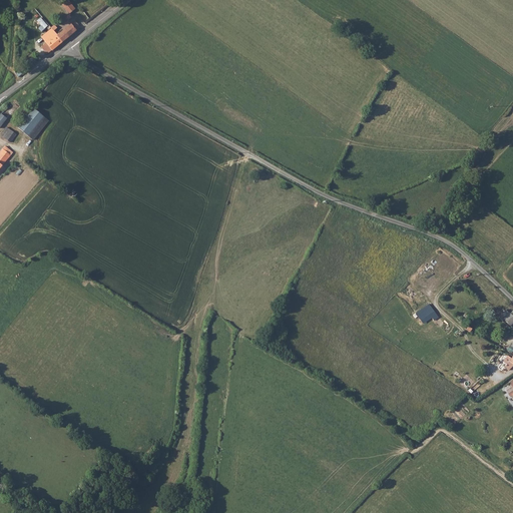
[(72,0),(66,0),(63,3),(67,7),(70,10),(76,3),(72,0)]
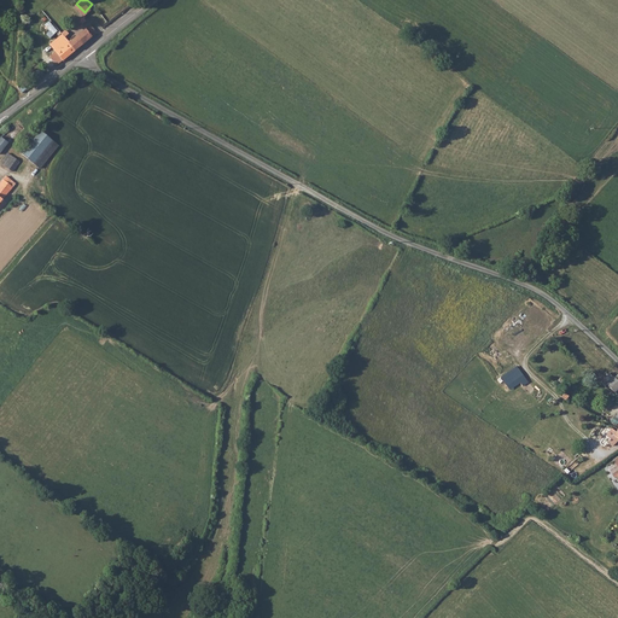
[(42,28),(51,38),(59,31),(51,22),(42,28)]
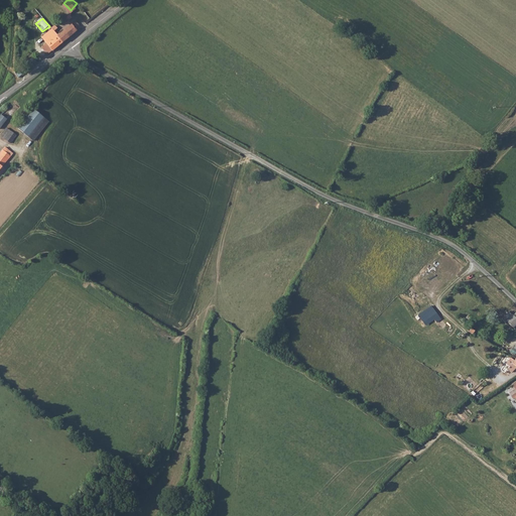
[(56,28),(48,34),(51,39),(46,43),(51,51),(88,27),(83,20),(62,32),(60,29),(63,27),(61,25),(56,28)]
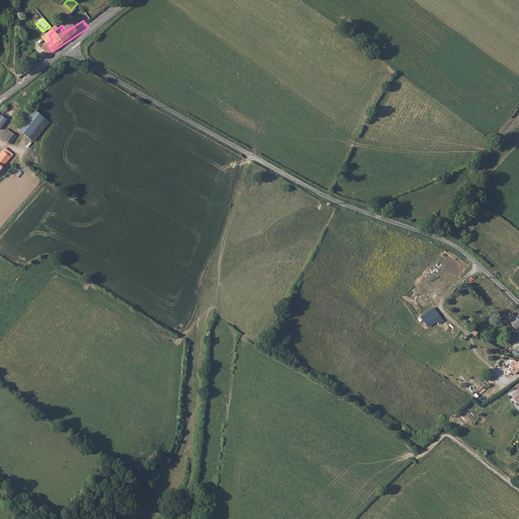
[(33,58),(29,62),(33,67),(38,63),(33,58)]
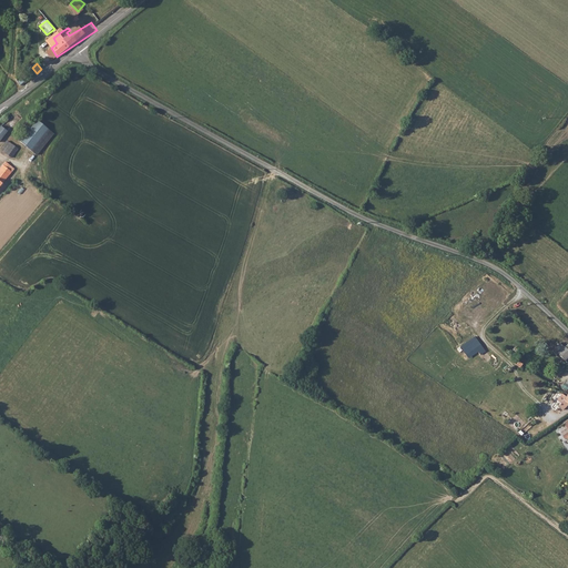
[(11,129),(19,122),(13,117),(6,123),(11,129)]
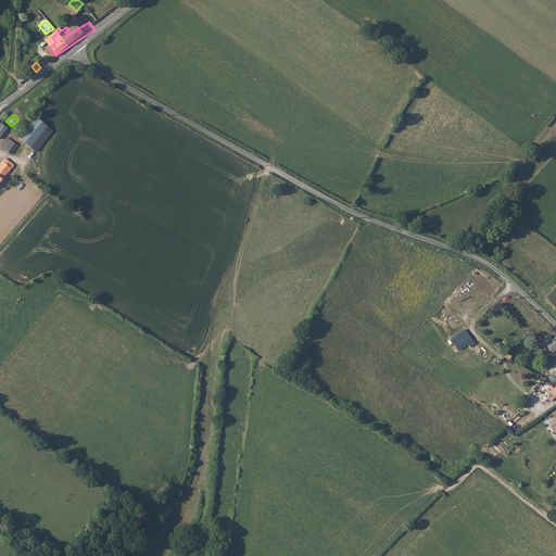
[(35,117),(19,139),(35,152),(51,130),(35,117)]
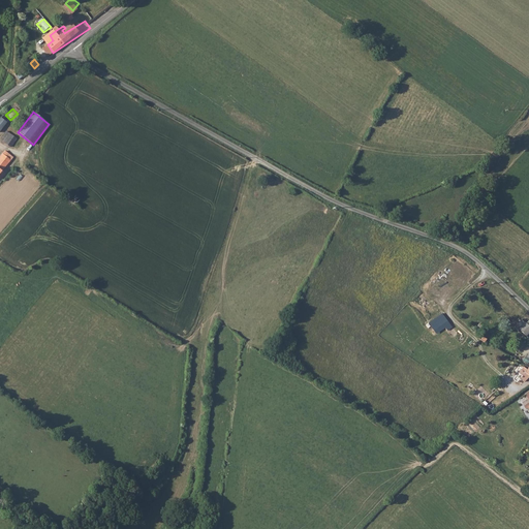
[(0,134),(9,129),(5,122),(0,125),(0,134)]
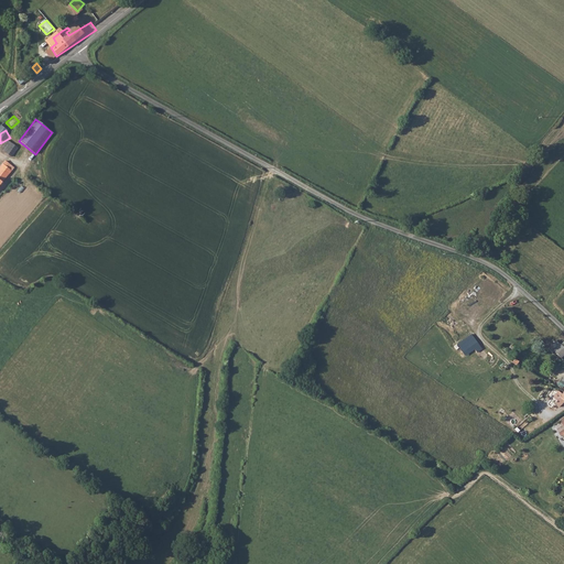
[(3,151),(6,153),(8,155),(14,147),(12,145),(10,143),(3,151)]
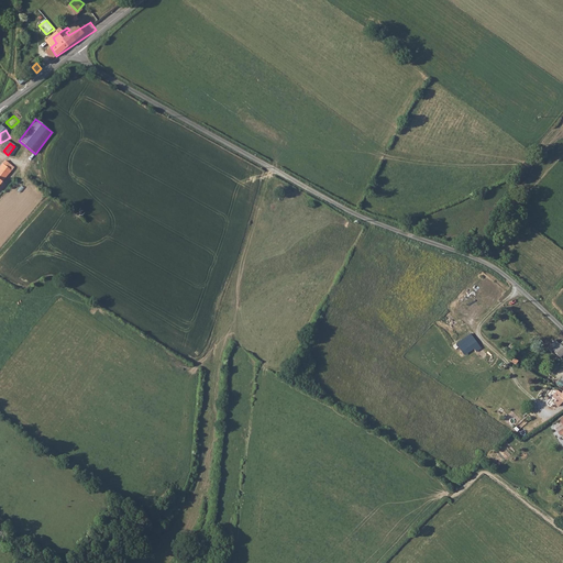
[(4,159),(0,165),(0,183),(13,167),(4,159)]
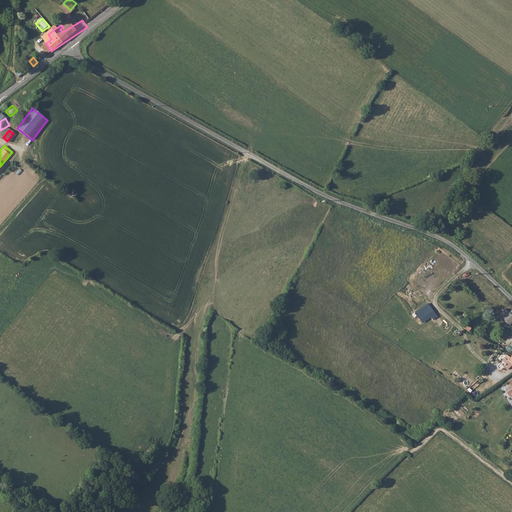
[(435,311),(431,307),(420,321),(419,322),(423,325),(435,311)]
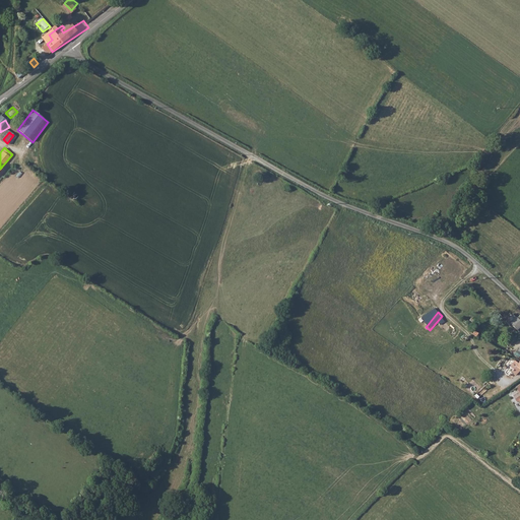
[(513,316),(506,323),(509,326),(510,325),(517,332),(519,328),(519,317),(519,316),(516,319),(513,316)]
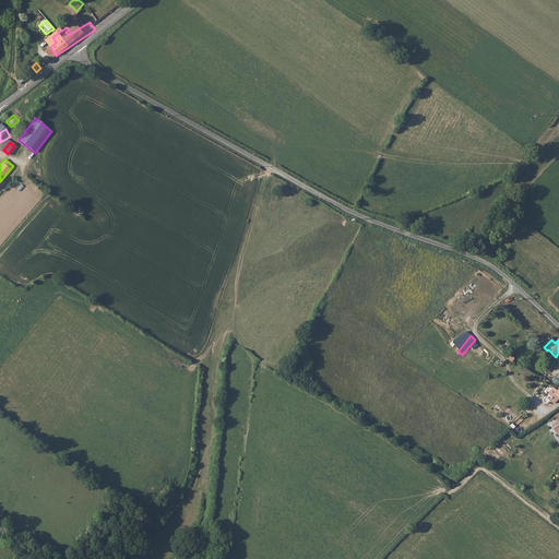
[(558,387),(556,391),(556,392),(551,389),(546,396),(549,399),(547,402),(554,406),(558,400),(558,387)]
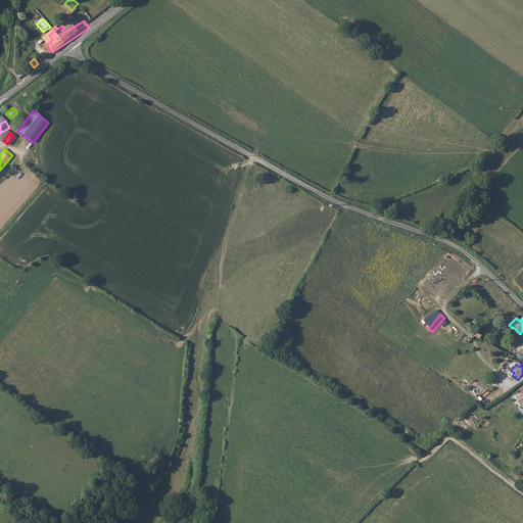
[(522,385),(518,389),(520,391),(514,395),(520,405),(522,403),(522,405),(522,385)]
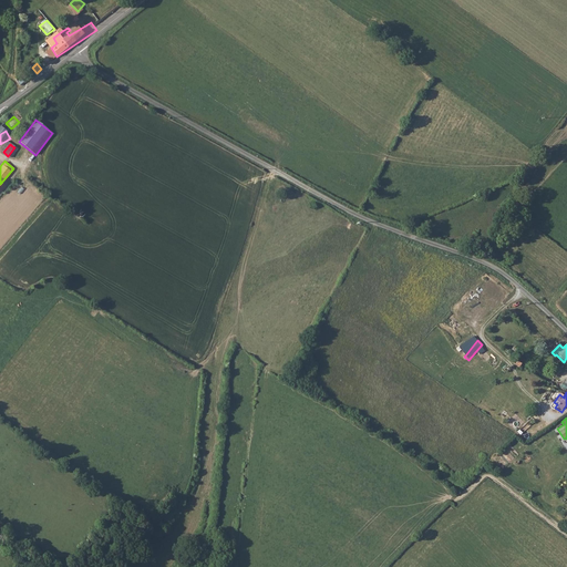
[(525,433),(528,437),(537,430),(534,425),(525,433)]
